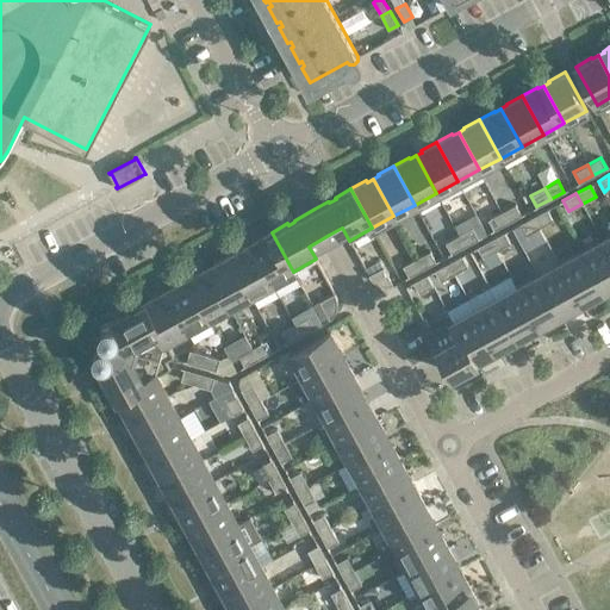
[(515,204),(502,211),(508,222),(521,215),(515,204)]
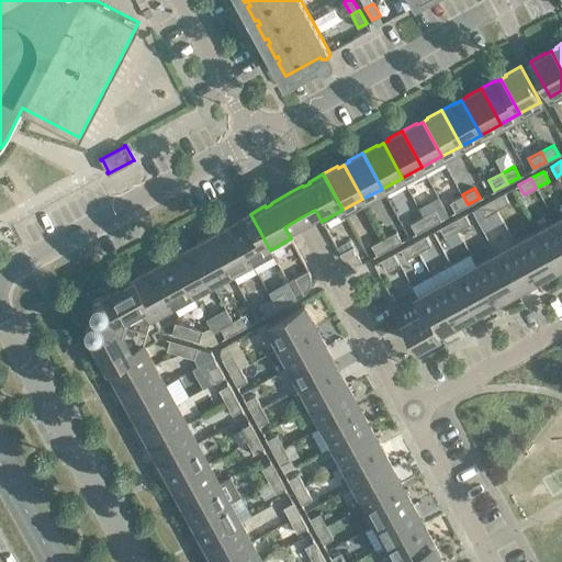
[(504,192),(492,199),(497,209),(509,202),(504,192)]
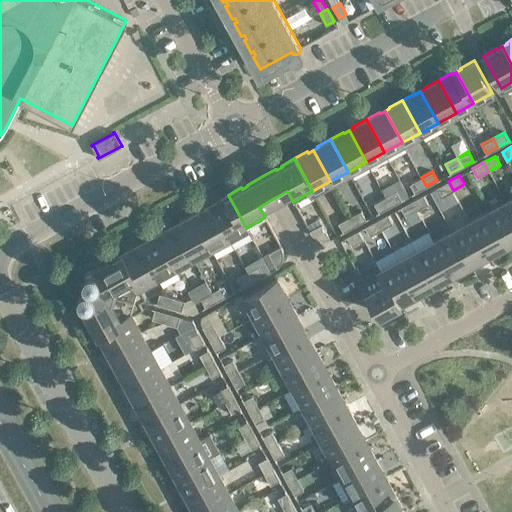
[(426,186),(421,177),(410,183),(415,193),(426,186)]
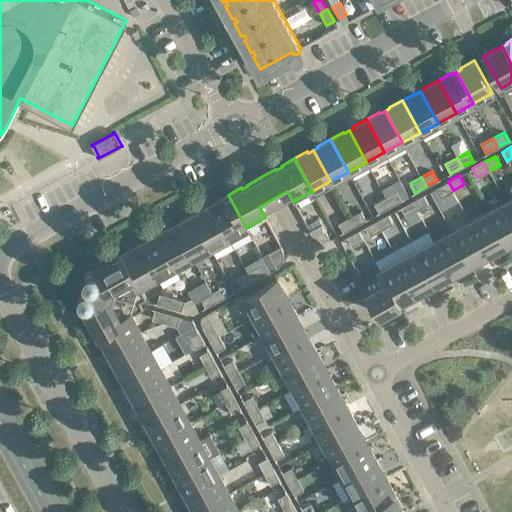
[(453,190),(448,181),(436,188),(441,197),(453,190)]
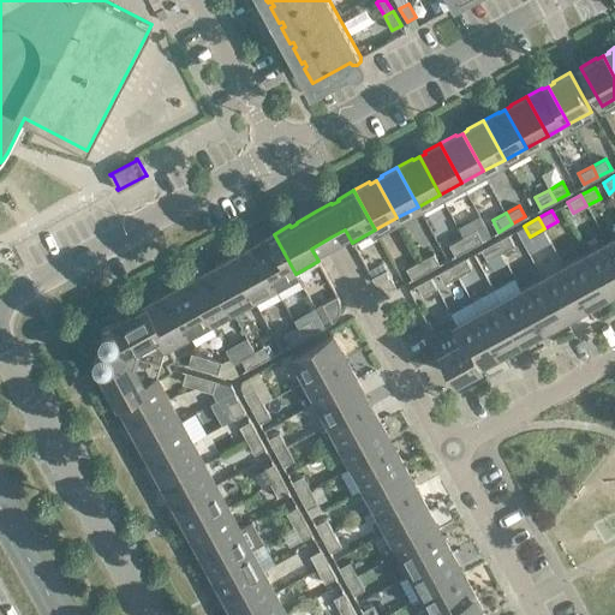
[(476,230),(463,237),(469,248),(482,240),(476,230)]
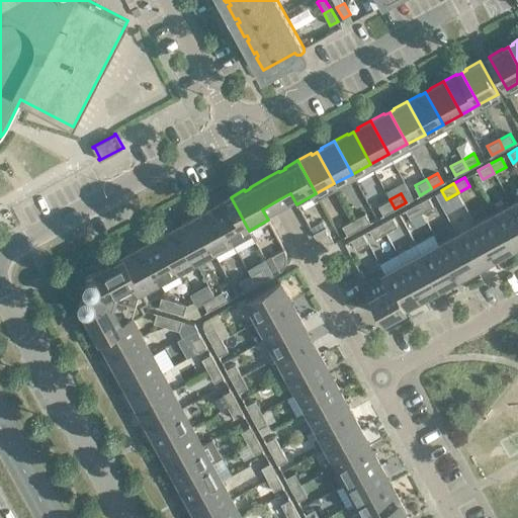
[(249,231),(231,197),(218,204),(219,205),(213,208),(231,240),(249,231)]
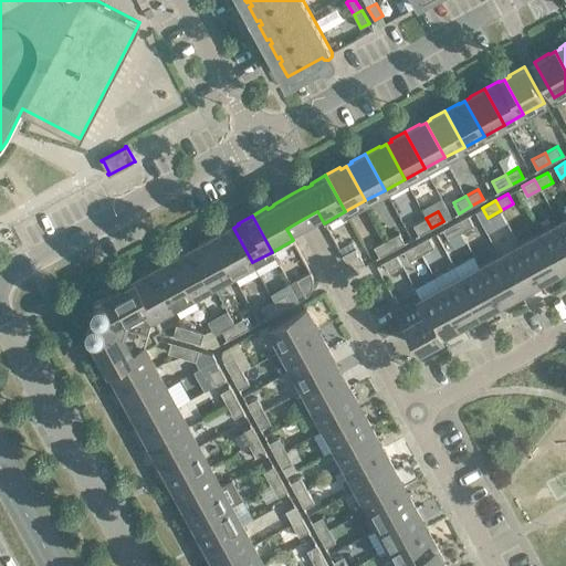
[(468,216),(456,222),(461,232),(473,226),(468,216)]
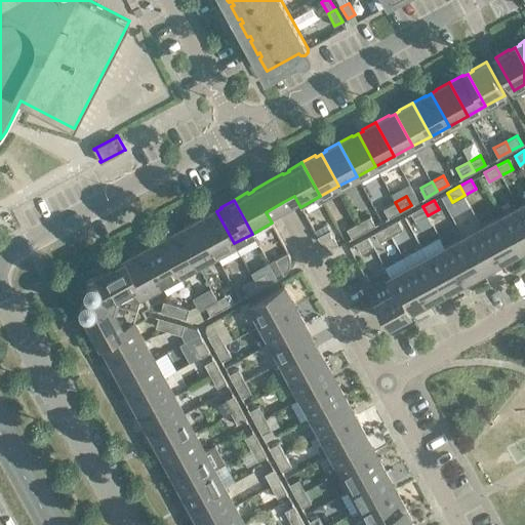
[(400,211),(395,202),(384,208),(389,217),(400,211)]
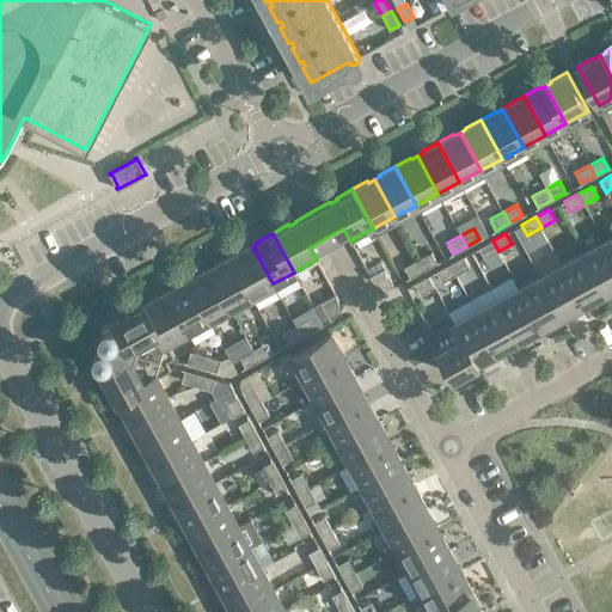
[(499,251),(493,240),(479,248),(484,258),(499,251)]
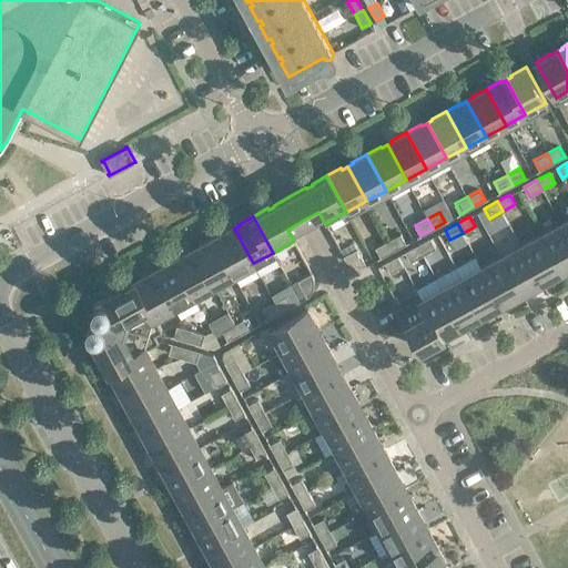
[(567,236),(560,224),(540,235),(560,271),(567,266),(567,236)]
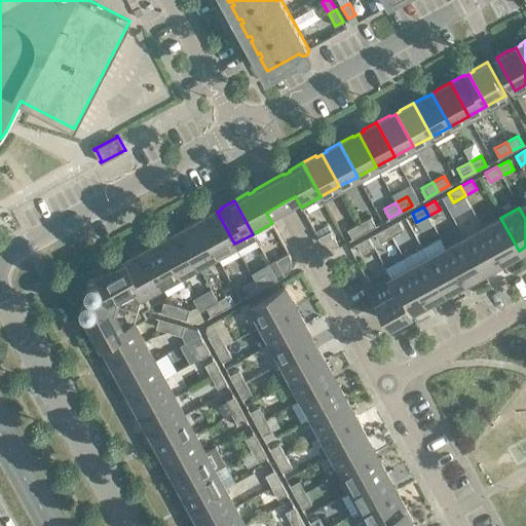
[(234,243),(217,212),(212,214),(211,213),(197,220),(216,254),(234,243)]
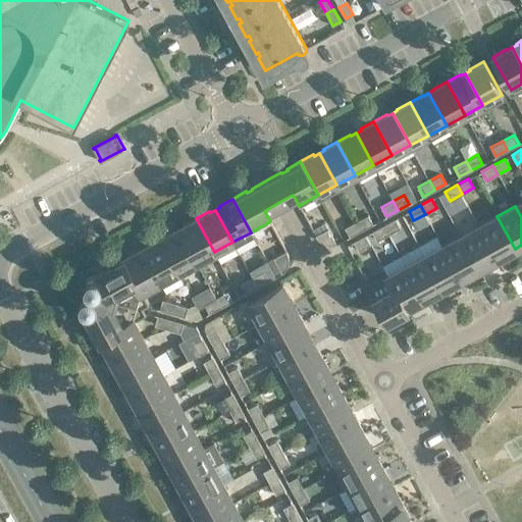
[(368,214),(356,220),(361,229),(373,223),(368,214)]
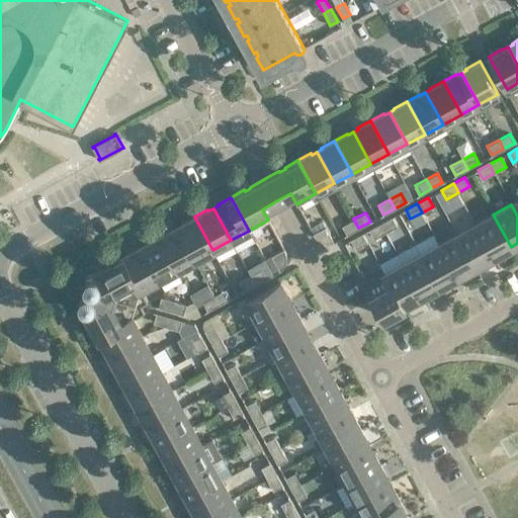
[(511,247),(493,214),(476,224),(493,256),(498,253),(498,255),(511,247)]
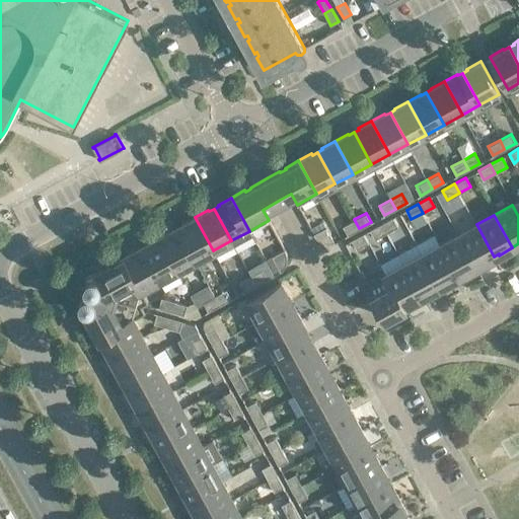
[(213,250),(195,217),(181,224),(182,226),(177,228),(195,261),(213,250)]
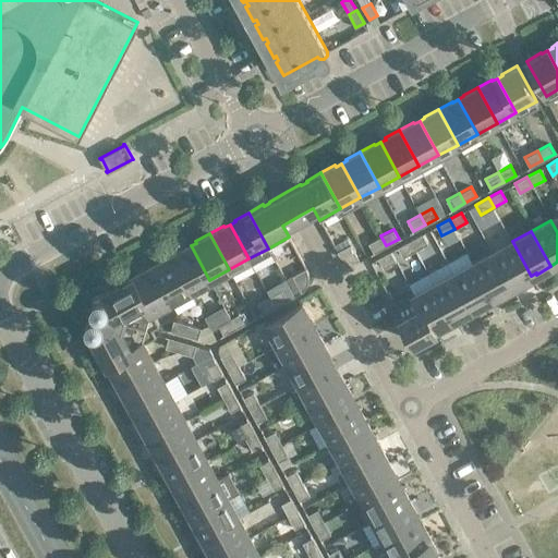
[(422,233),(410,241),(415,251),(427,243),(422,233)]
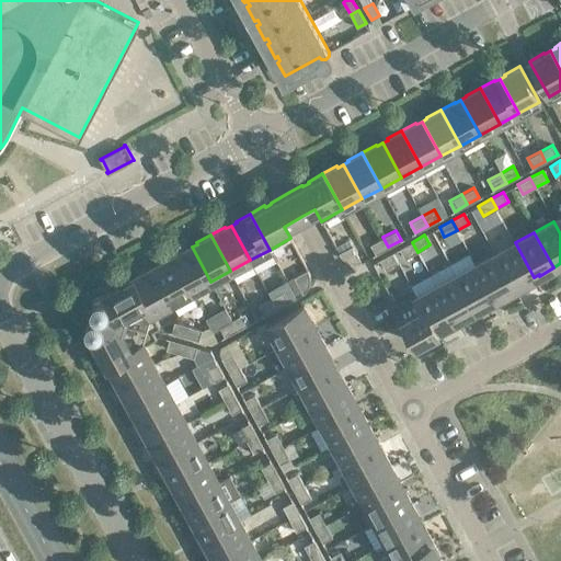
[(388,247),(382,237),(370,244),(376,254),(388,247)]
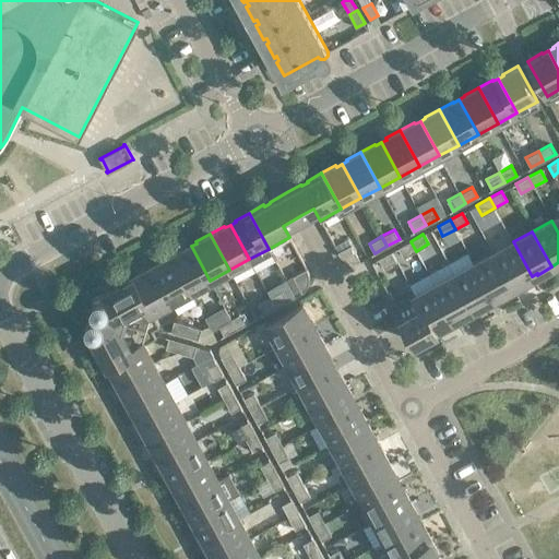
[(416,251),(411,241),(399,248),(404,258),(416,251)]
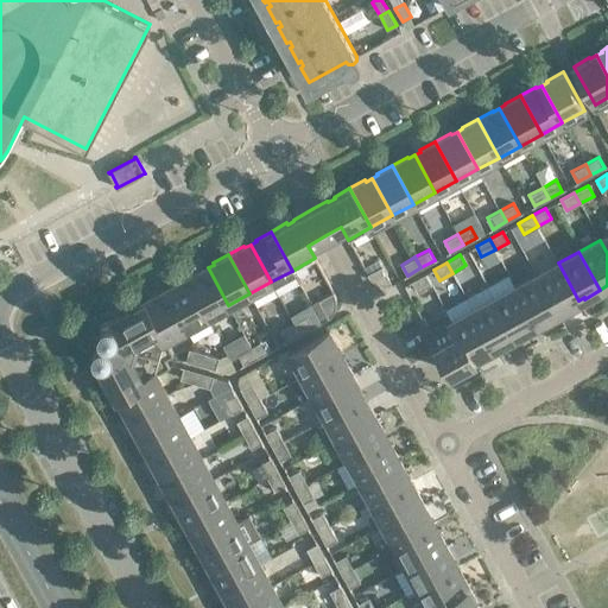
[(578,301),(558,263),(537,274),(558,314),(574,305),(572,304),(578,301)]
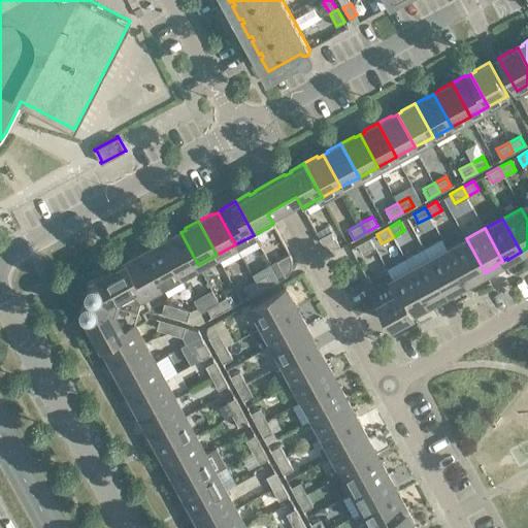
[(331,231),(319,238),(320,239),(321,240),(322,242),(323,243),(326,244),(328,245),(331,246),(332,248),(334,248),(338,246),(339,246),(331,231)]
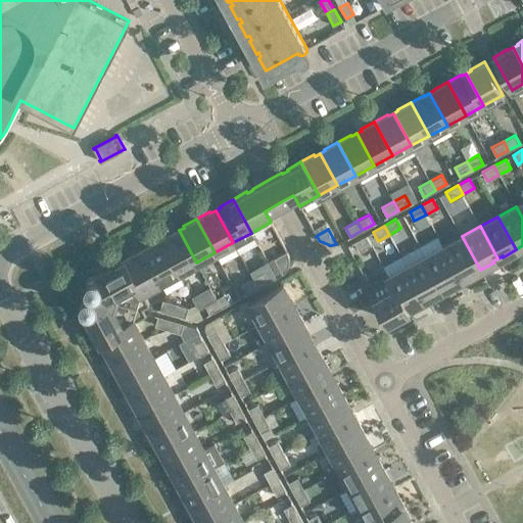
[(196,263),(179,230),(174,233),(173,232),(159,239),(178,273),(196,263)]
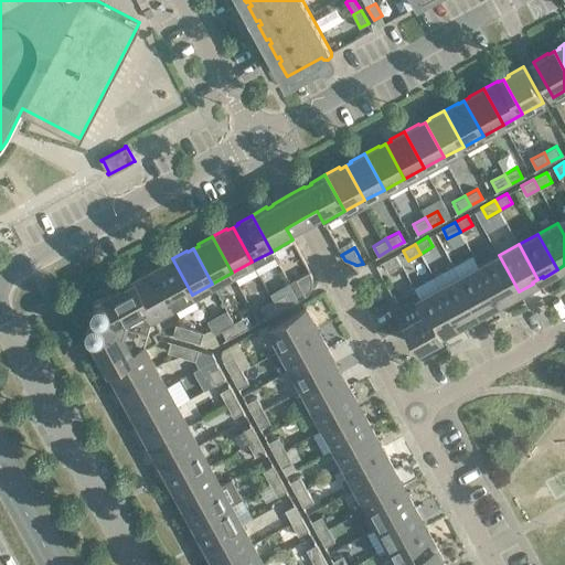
[(388,272),(401,264),(395,254),(383,262),(388,272)]
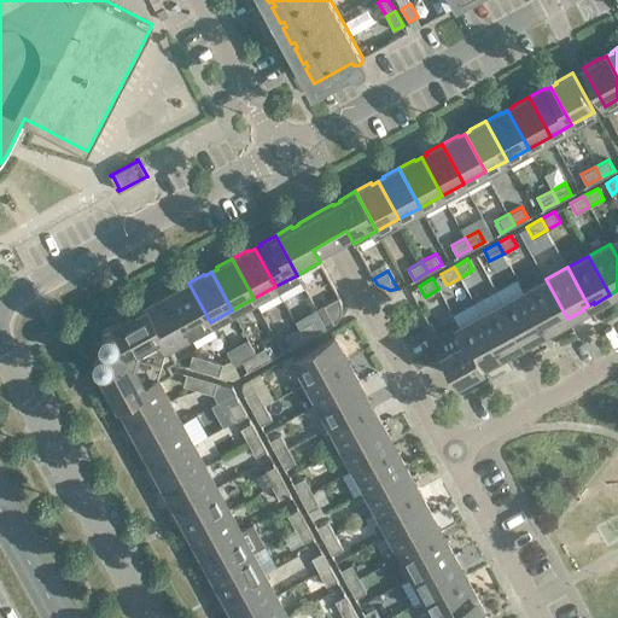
[(567,319),(546,279),(524,291),(544,330),(551,326),(552,327),(567,319)]
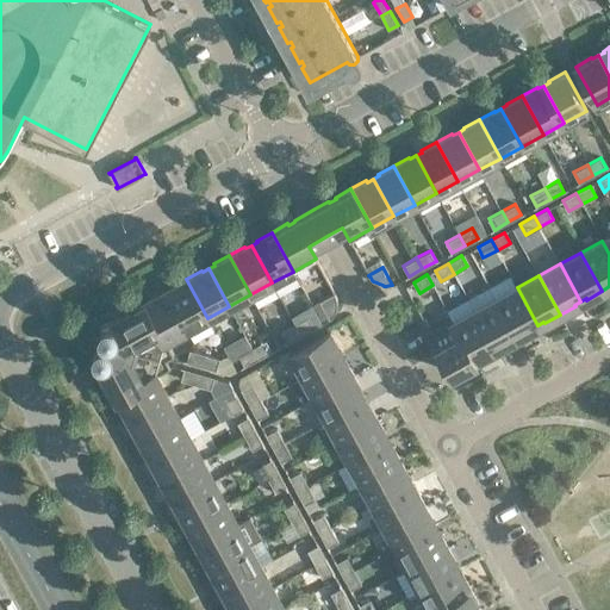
[(207,318),(186,279),(170,287),(172,288),(166,292),(186,330),(207,318)]
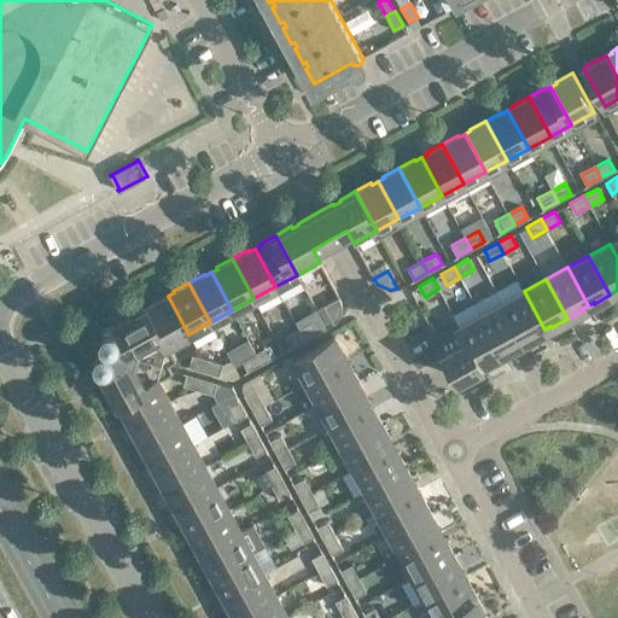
[(544,330),(524,291),(502,303),(524,343),(540,334),(538,332),(544,330)]
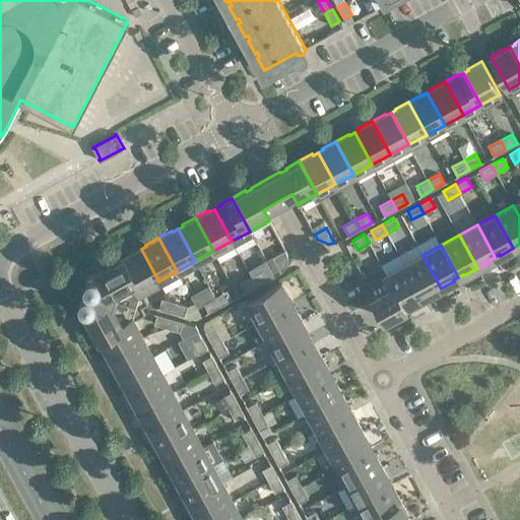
[(158,281),(141,249),(136,252),(135,250),(123,258),(147,303),(148,303),(141,290),(158,281)]
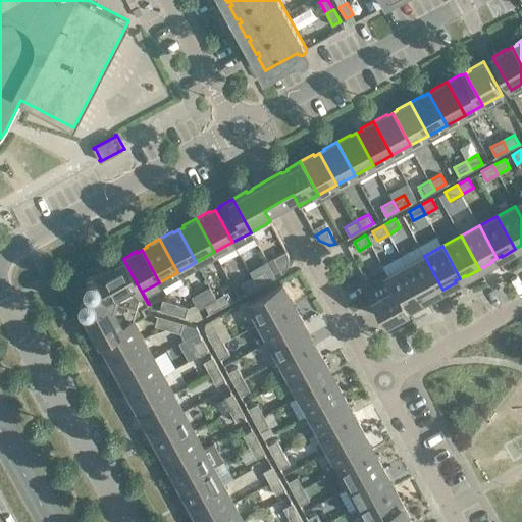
[(286,253),(286,251),(273,258),(282,273),(284,271),(285,269),(286,268),(288,266),(288,264),(289,263),(289,261),(289,260),(289,258),(289,257),(288,254),(286,253)]
